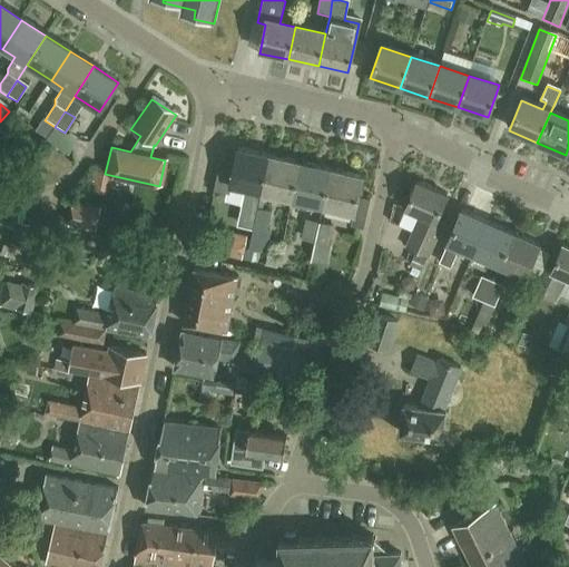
[(261,195),(260,195),(268,158),(237,152),(229,188),(247,192),(244,205),(246,205),(241,228),(253,231),(256,212),(261,195)]
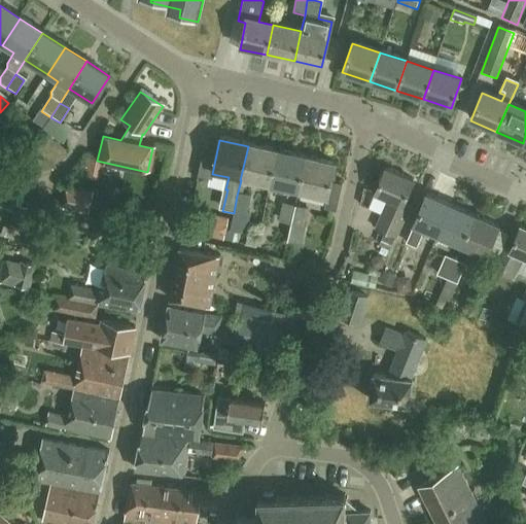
[(269,186),(276,152),(248,146),(240,180),(241,180),(269,186)]
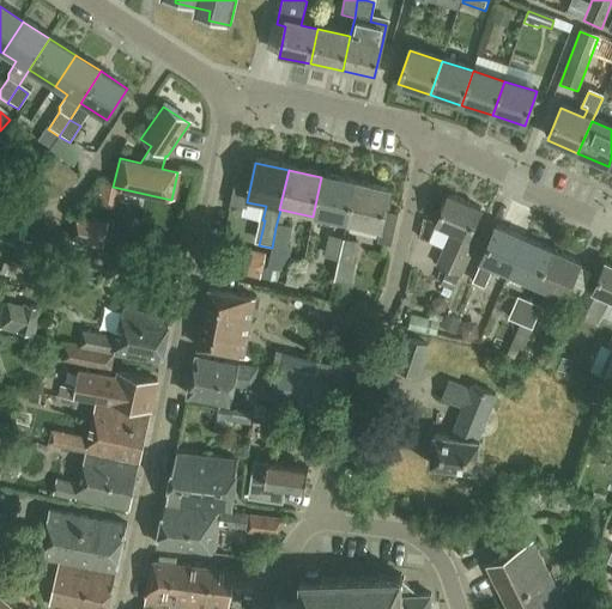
[(313,217),(346,224),(355,184),(321,177),(313,217)]
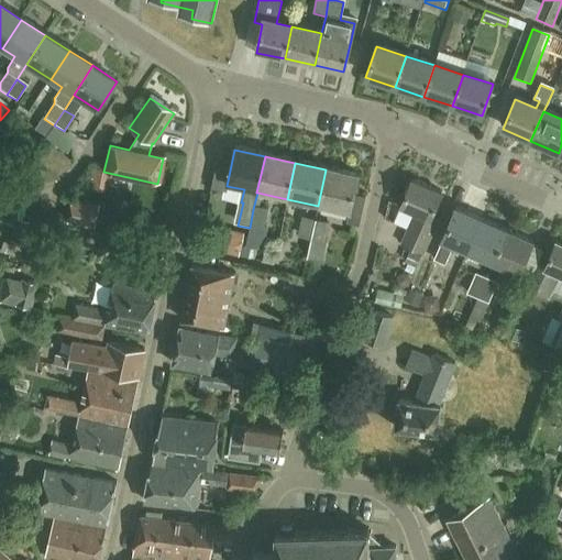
[(326,169),(318,206),(349,212),(356,177),(326,169)]
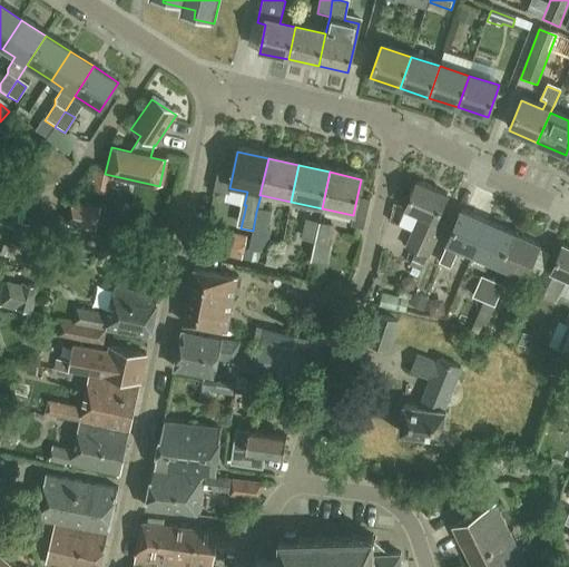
[(434,223),(445,197),(417,184),(404,213),(418,218),(404,248),(427,258),(441,226),(434,223)]
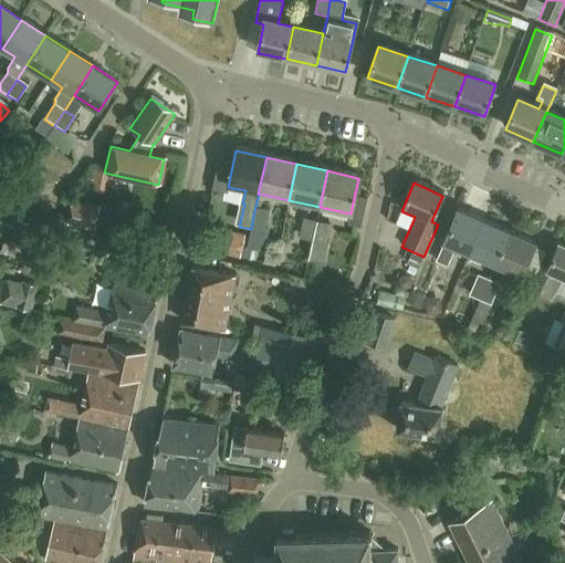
[(72,202),(67,225),(96,230),(101,208),(72,202)]
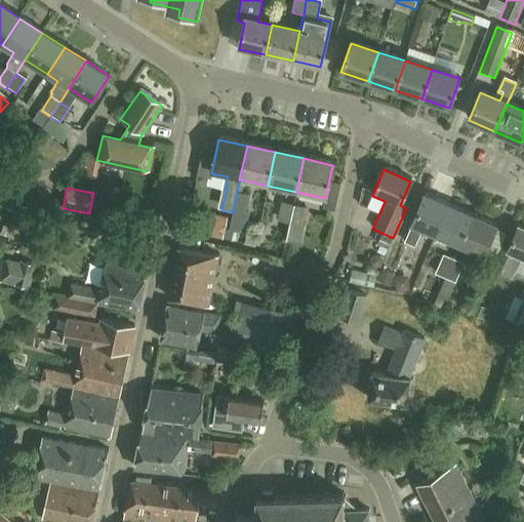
[(247,197),(236,195),(233,212),(228,231),(238,234),(242,235),(247,215),(243,214),(247,197)]
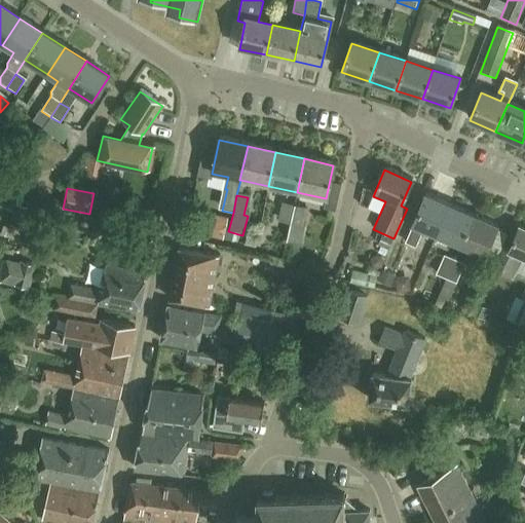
[(436,237),(449,208),(424,197),(404,245),(414,249),(422,231),(436,237)]
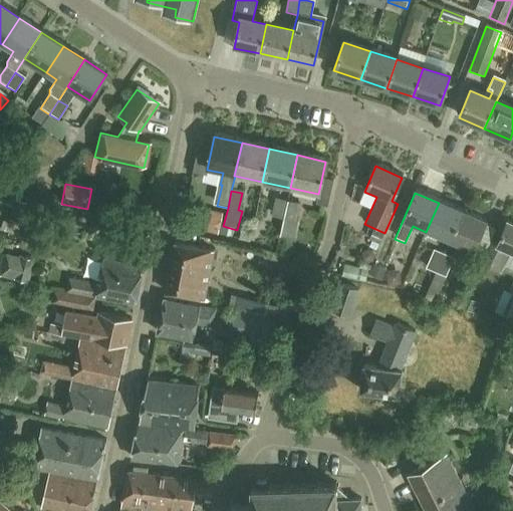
[(271,219),(283,222),(287,203),(275,201),(271,219)]
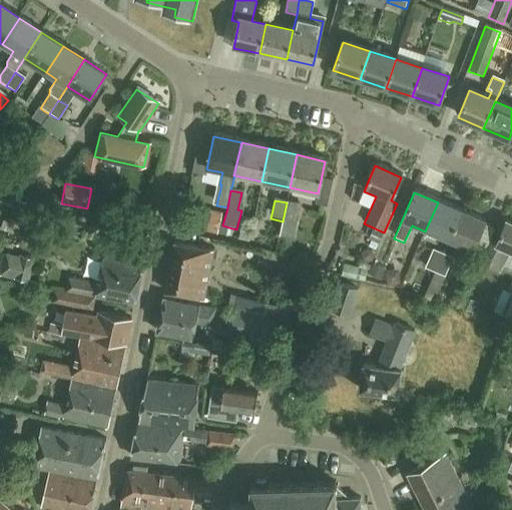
[(22,226),(26,204),(12,202),(8,223),(22,226)]
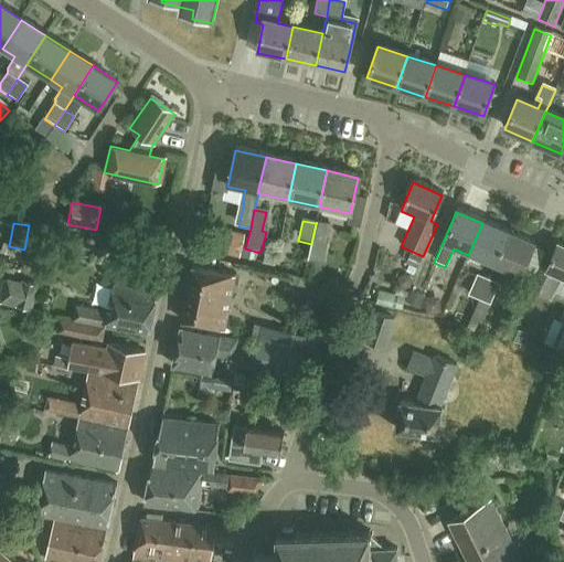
[(316,223),(311,244),(307,261),(323,265),(327,247),(325,247),(329,226),(316,223)]
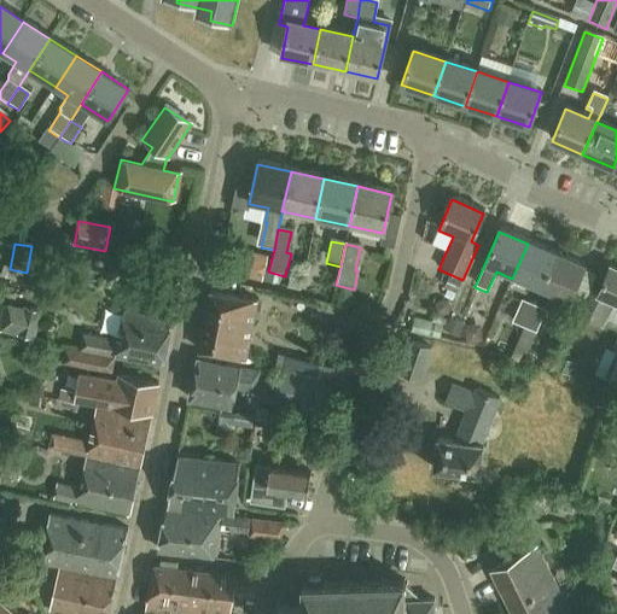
[(528,244),(512,279),(540,291),(556,256),(528,244)]
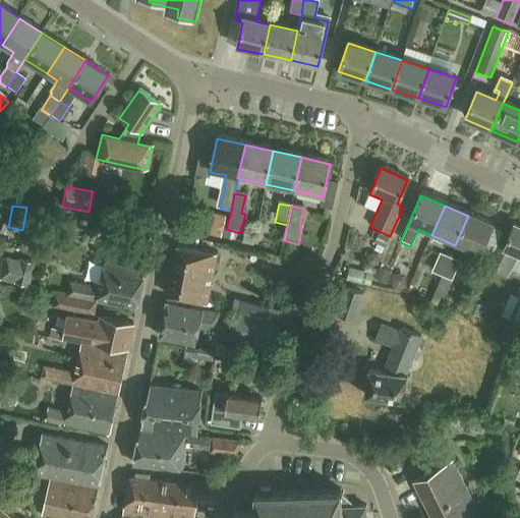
[(220,239),(225,219),(200,214),(195,234),(220,239)]
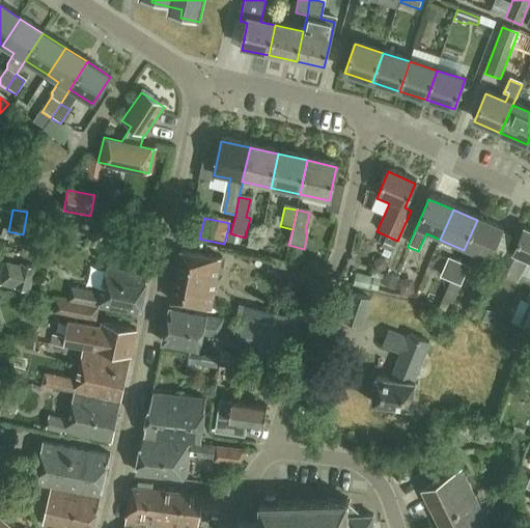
[(477,220),(464,250),(487,260),(501,230),(477,220)]
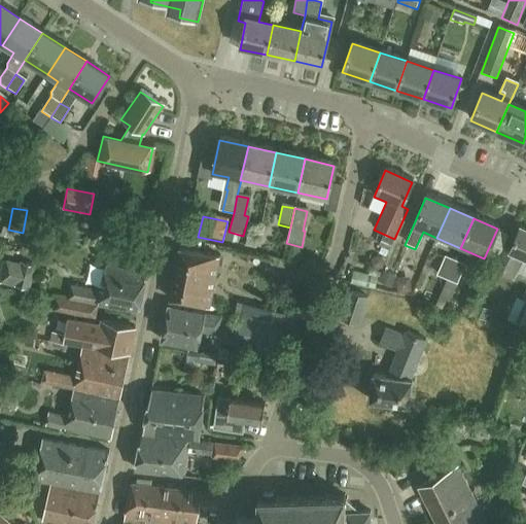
[(521,259),(525,262),(525,231),(520,229),(509,254),(502,251),(493,272),(512,280),(521,259)]
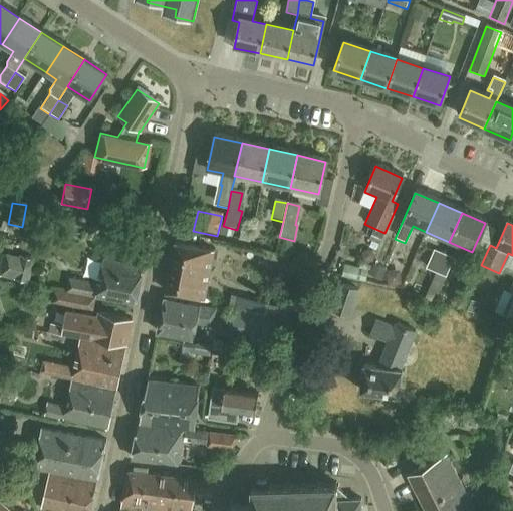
[(233,229),(223,226),(221,237),(231,239),(233,229)]
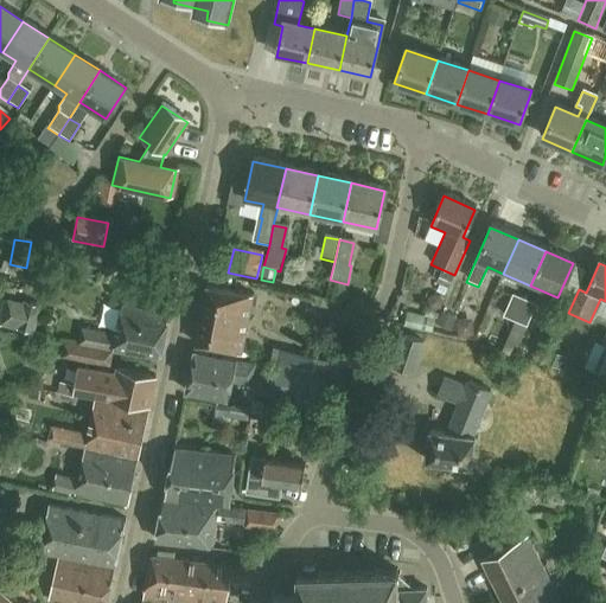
[(240,355),(252,297),(206,288),(195,346),(240,355)]
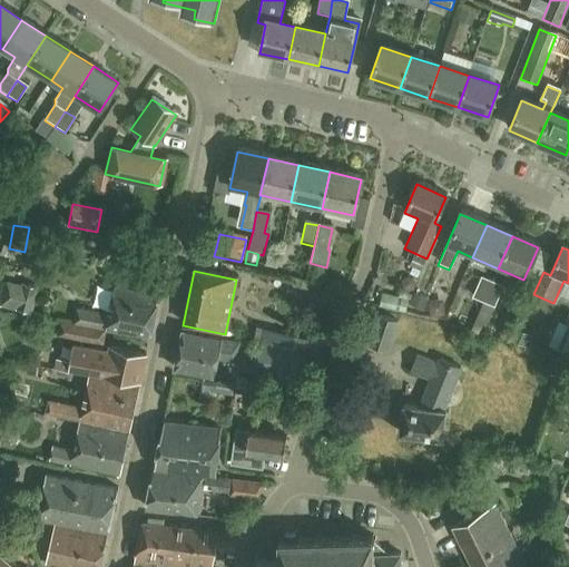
[(482,304),(491,283),(480,279),(471,300),(482,304)]
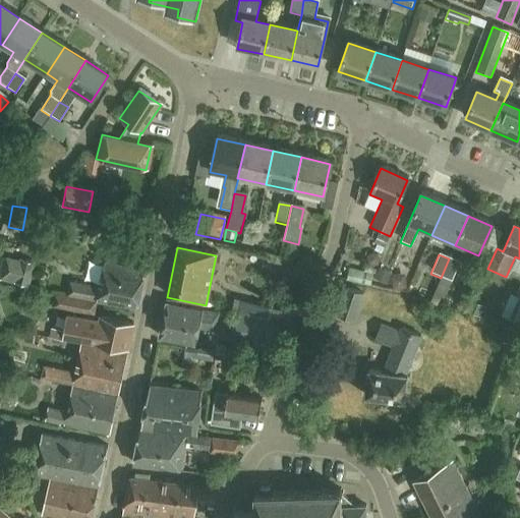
[(371,256),(367,259),(365,264),(367,269),(372,270),(378,268),(380,263),(377,257),(371,256)]
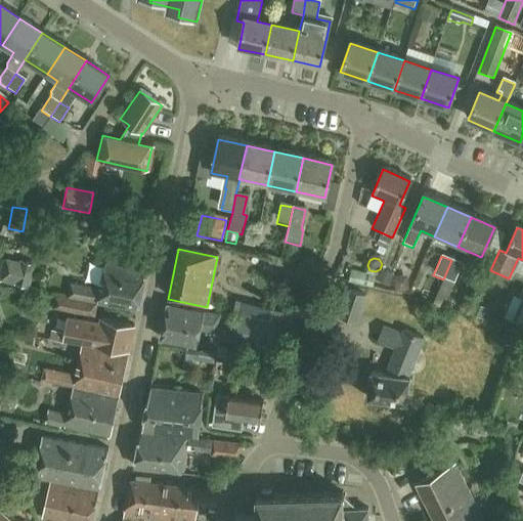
[(0,284),(13,288),(29,292),(36,265),(19,262),(19,263),(5,260),(0,279),(0,284)]
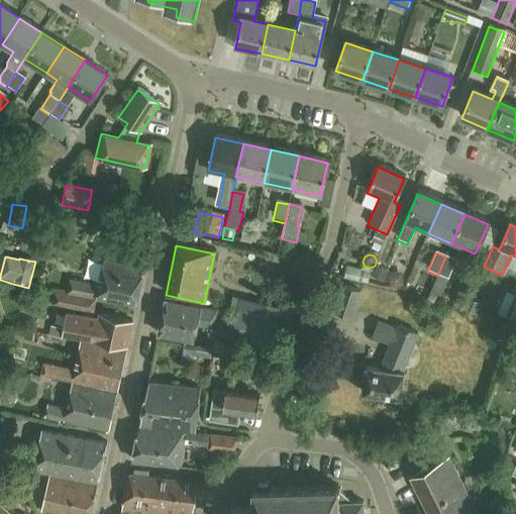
[(437,276),(429,294),(439,298),(455,262),(445,257),(437,276)]
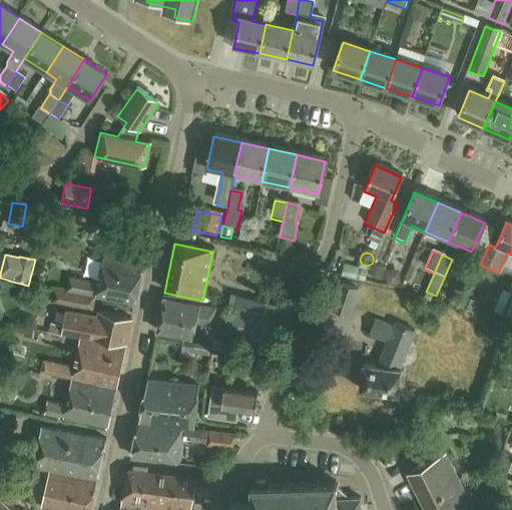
[(68,279),(65,293),(93,298),(93,297),(133,304),(141,267),(102,259),(96,284),(68,279)]
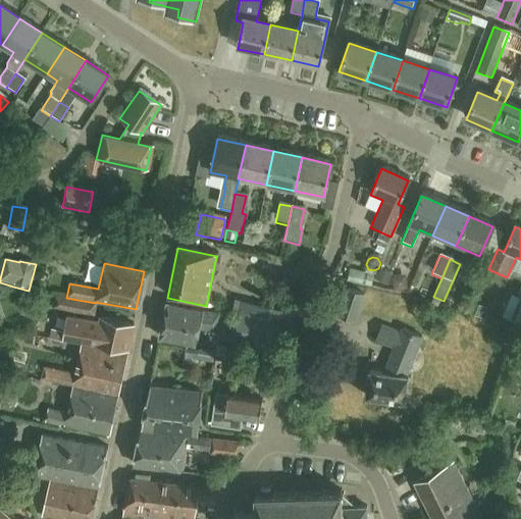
[(373,275),(350,270),(348,281),(371,287),(373,275)]
